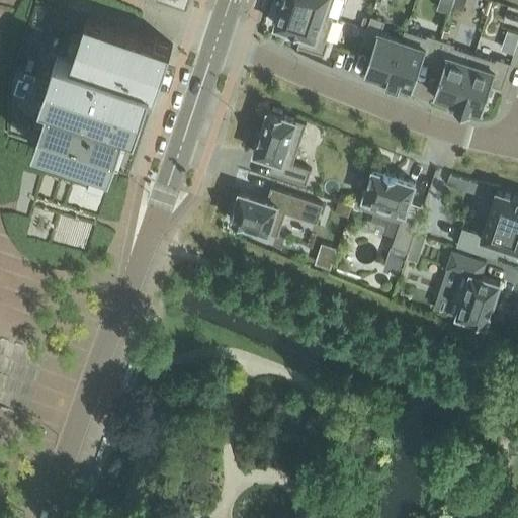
[(158,91),(173,45),(88,16),(60,7),(59,6),(38,0),(36,0),(9,82),(8,134),(35,143),(113,169),(130,175),(130,174),(152,110),(146,108),(153,89),(158,91)]
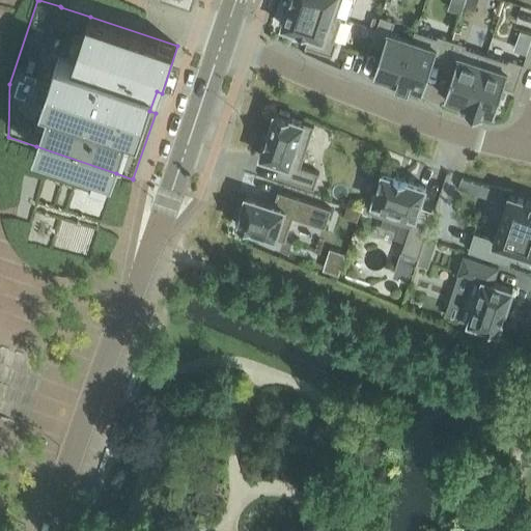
[(290,0),(290,2),(342,19),(342,18),(337,16),(342,0),(290,0)]
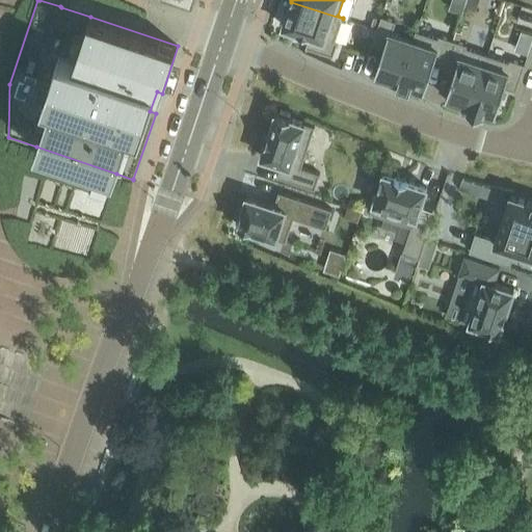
[(453,0),(452,4),(478,11),(480,0),(453,0)]
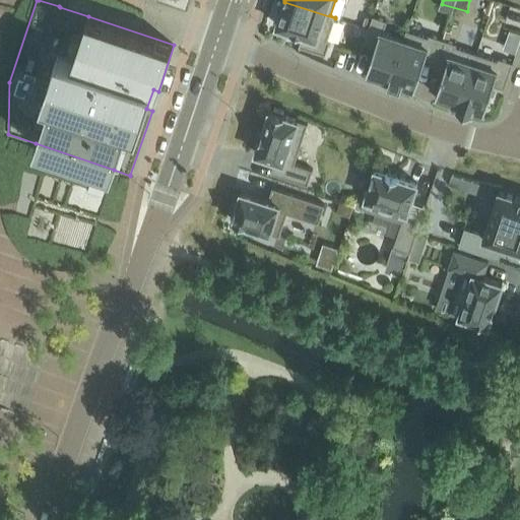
[(335,18),(284,2),(284,3),(280,2),(277,13),(280,14),(277,25),(304,35),(300,46),(326,55),(331,41),(328,40),(335,18)]
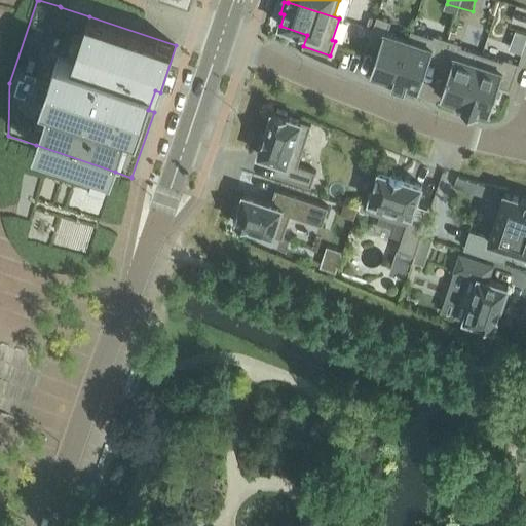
[(393,85),(395,85),(412,31),(411,31),(408,40),(387,33),(391,22),(377,16),(368,43),(380,47),(371,74),(373,75),(372,78),(381,81),(383,78),(395,81),(393,85)]
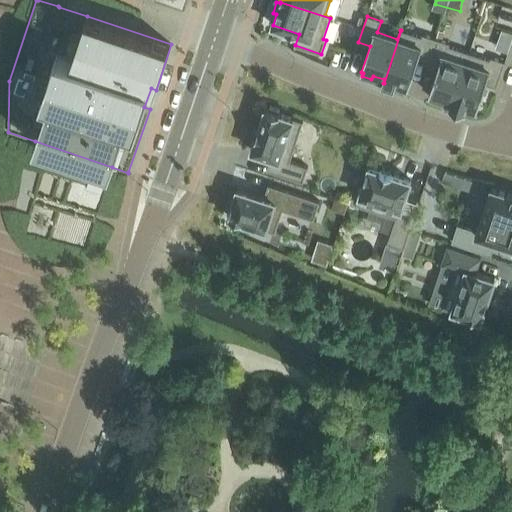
[(384,83),(395,87),(396,83),(409,88),(417,62),(428,65),(436,39),(423,35),(422,37),(401,30),(384,83)]
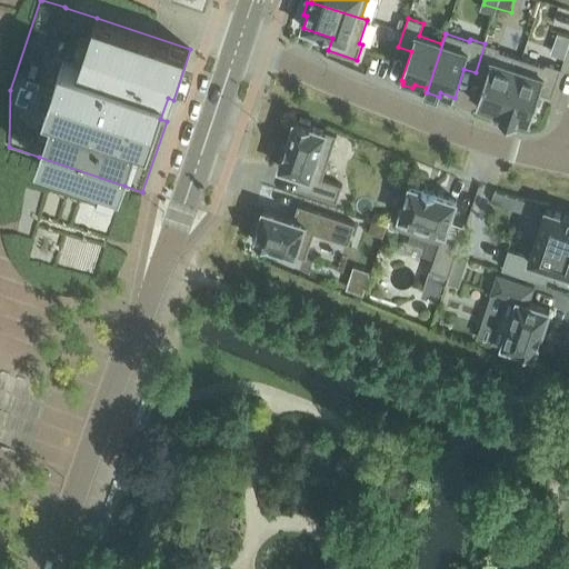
[(501,119),(502,119),(522,59),(499,51),(500,48),(485,43),(476,72),(487,77),(477,106),(480,106),(478,110),(489,113),(490,109),(502,113),(501,119)]
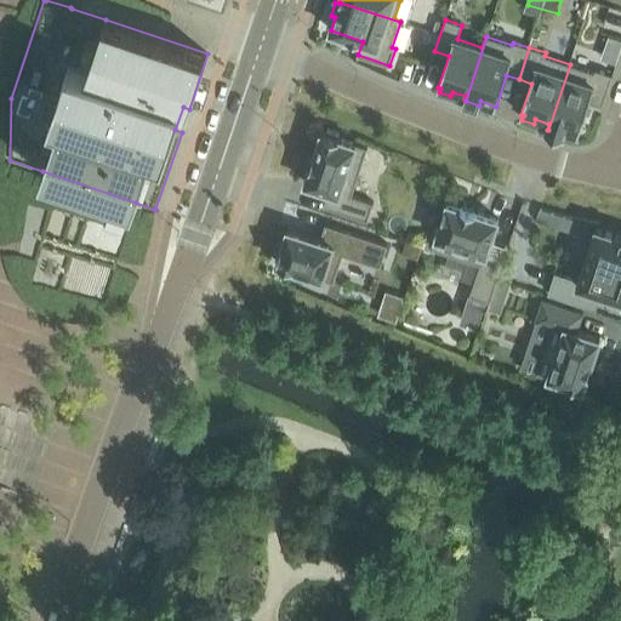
[(548,130),(564,135),(565,130),(579,134),(590,102),(603,107),(613,75),(596,69),(594,73),(570,64),(548,130)]
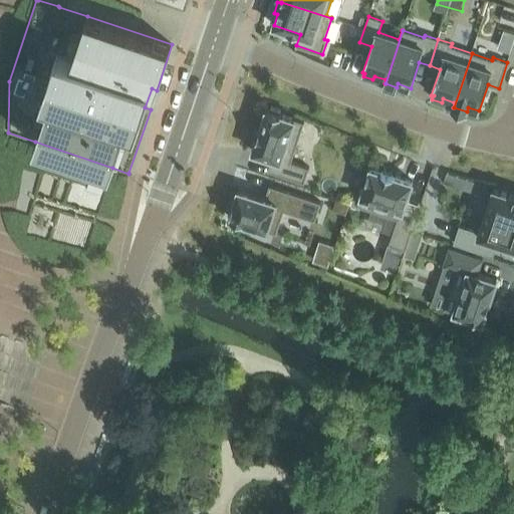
[(291,162),(304,122),(280,114),(281,111),(271,107),(270,110),(266,109),(253,152),(272,159),(268,171),(304,183),(309,168),(291,162)]
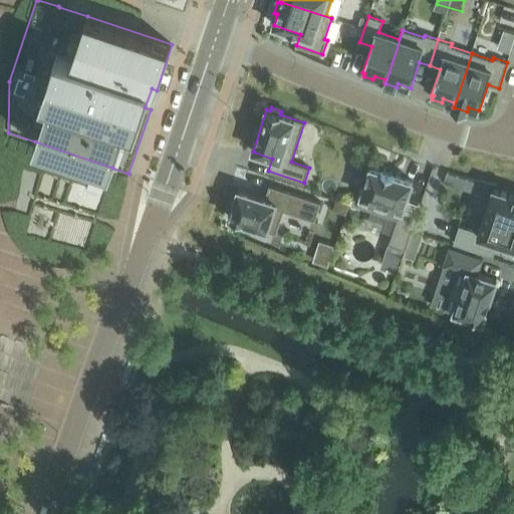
[(413,182),(370,168),(358,206),(398,219),(390,245),(406,250),(421,205),(407,201),(413,182)]
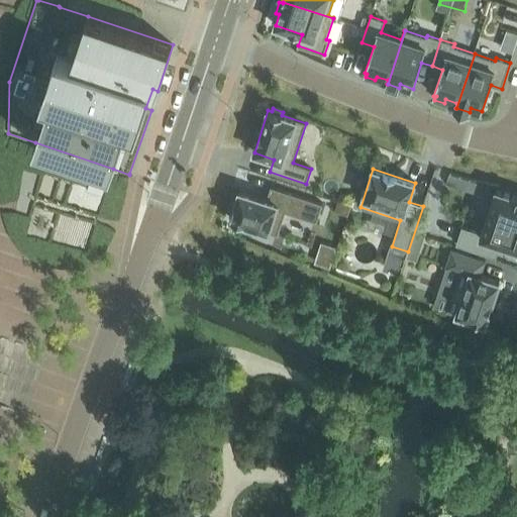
[(447,185),(493,198),(497,185),(451,171),(447,185)]
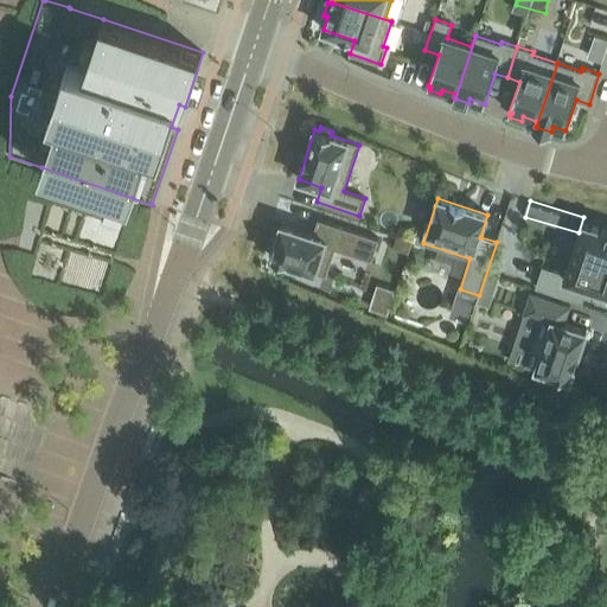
[(372,260),(378,240),(318,219),(313,234),(286,225),(281,240),(278,238),(270,257),(326,275),(334,248),(372,260)]
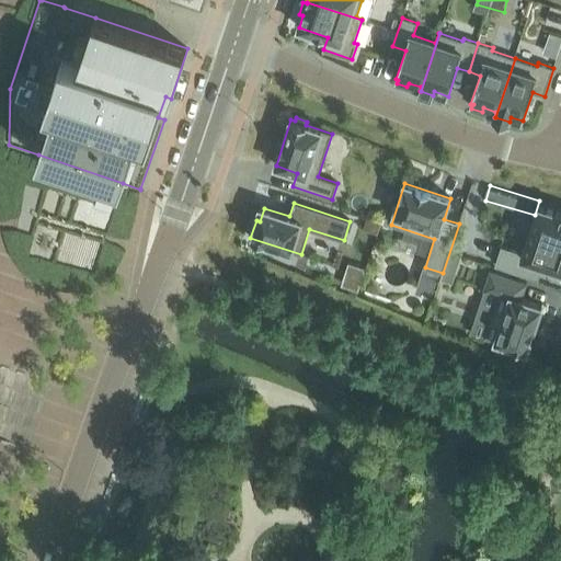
[(503,248),(496,265),(538,278),(544,263),(560,267),(560,213),(540,206),(524,254),(503,248)]
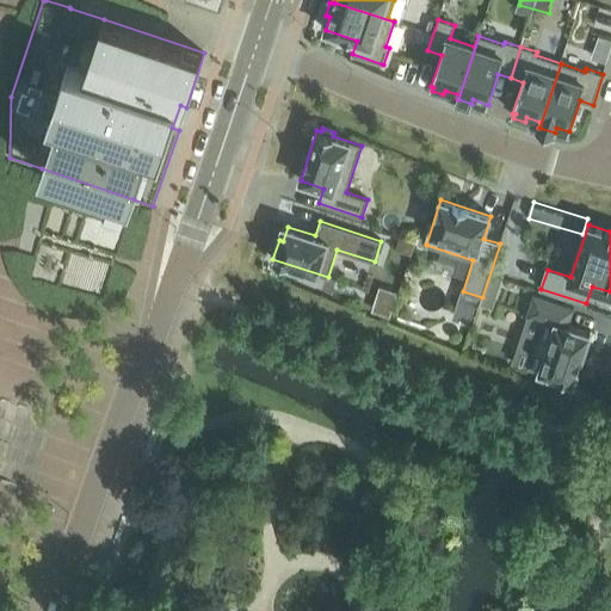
[(382,284),(375,309),(393,314),(400,289),(382,284)]
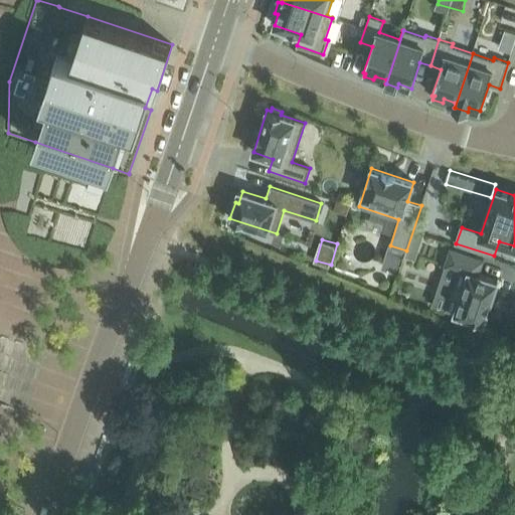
[(479,274),(484,260),(451,248),(445,266),(459,270),(446,310),(457,313),(456,317),(467,320),(468,317),(484,322),(498,281),(479,274)]
